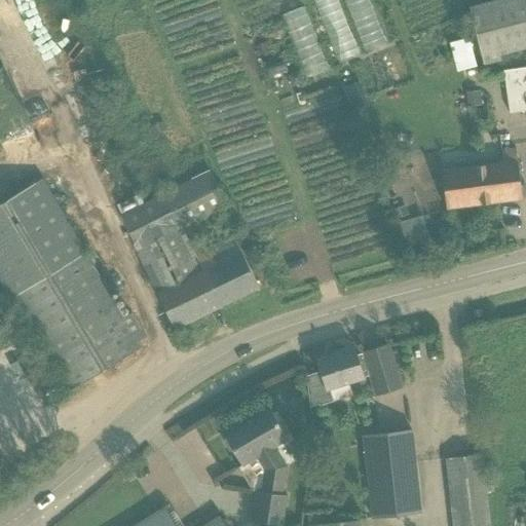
[(525,0),(496,0),(467,7),(483,67),(500,62),(499,57),(525,48),(525,0)]
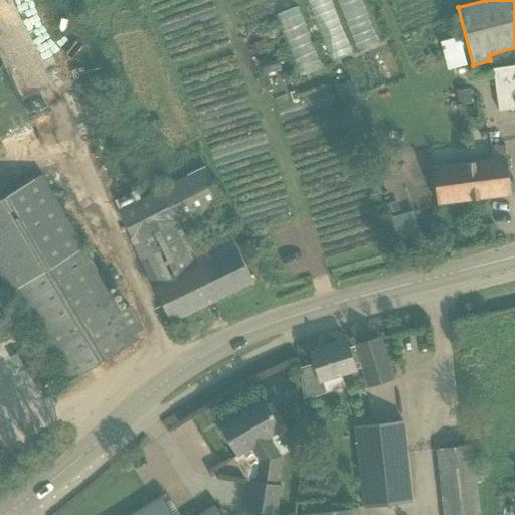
[(514,66),(492,70),(498,112),(514,109),(514,66)]
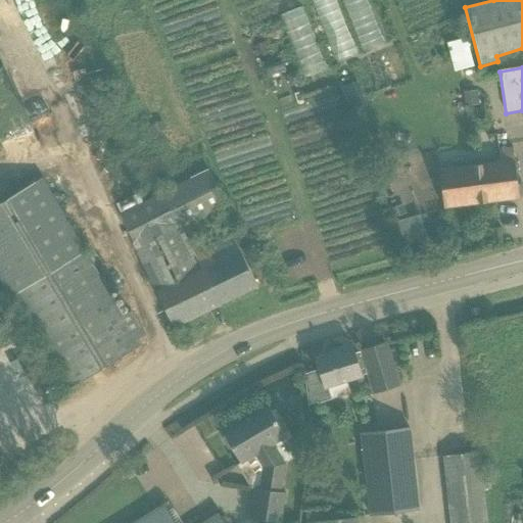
[(458,102),(460,128),(486,126),(484,99),(458,102)]
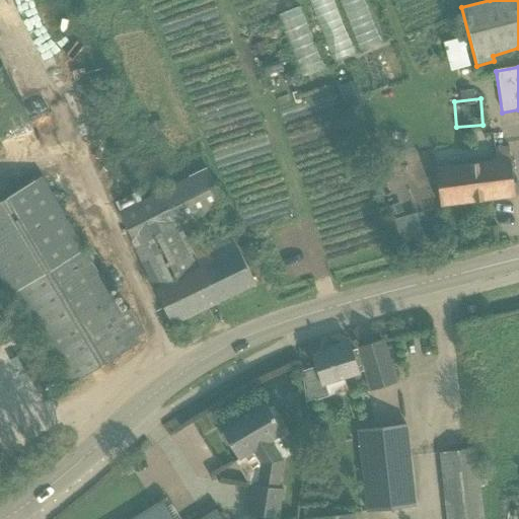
[(440,208),(515,198),(508,147),(495,149),(496,160),(435,168),(440,208)]
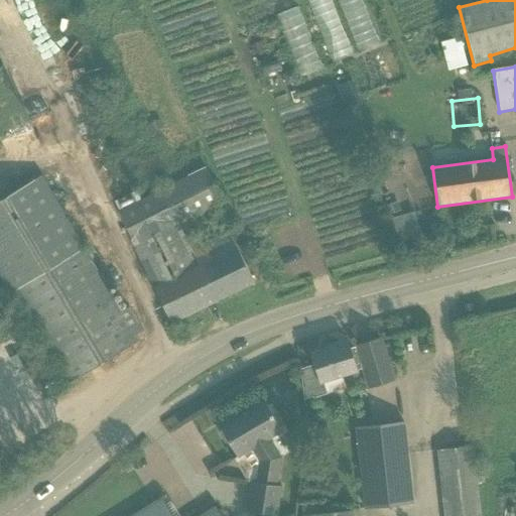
[(187,178),(117,213),(131,241),(130,242),(153,289),(170,325),(254,283),(228,231),(190,249),(178,224),(210,209),(220,228),(232,223),(205,167),(187,176),(187,178)]
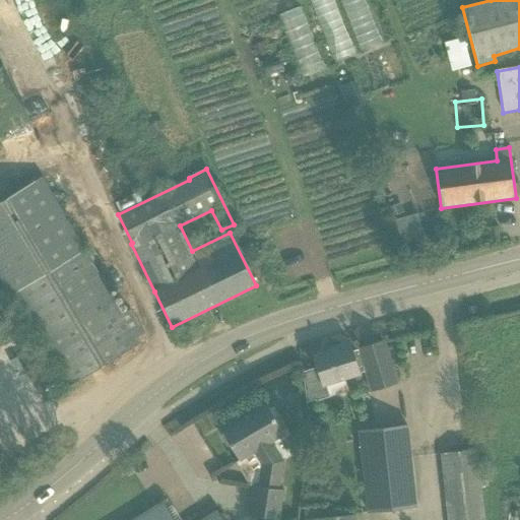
[(0,277),(10,294),(83,250),(42,177),(0,202),(0,277)]
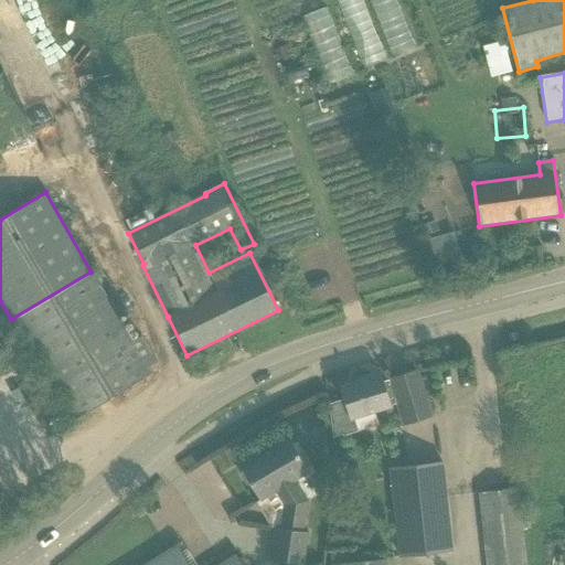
[(433,256),(456,252),(452,233),(428,237),(433,256)]
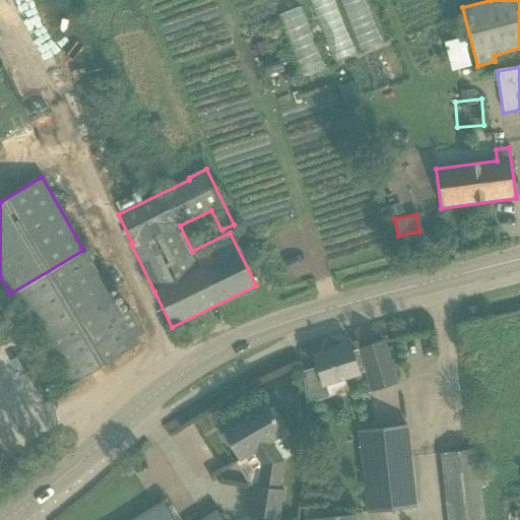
[(83,250),(10,294),(67,388),(138,344),(136,339),(108,291),(83,250)]
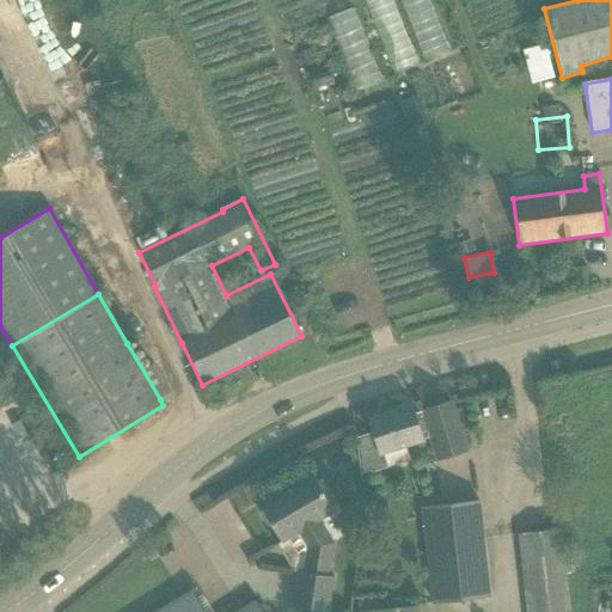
[(136,337),(127,343),(160,399),(169,395),(152,366),(136,337)]
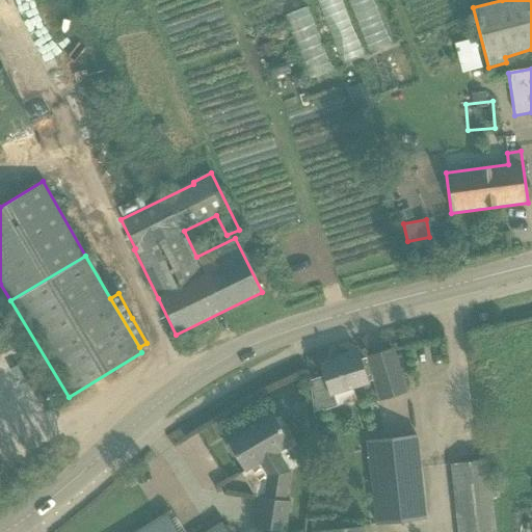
[(344,357),(321,365),(324,376),(329,394),(333,393),(374,380),(380,399),(404,392),(391,349),(360,360),(356,351),(343,355),(344,357)]
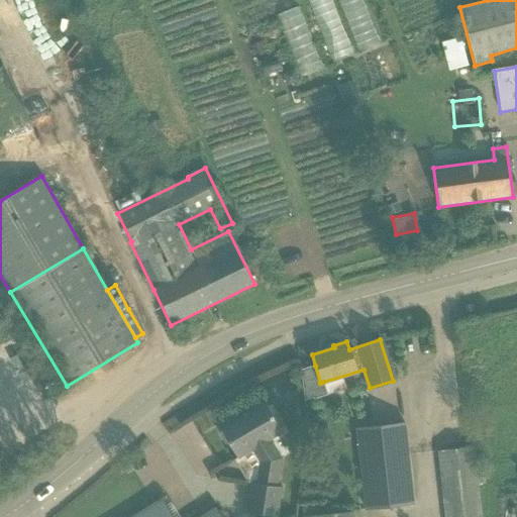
[(300,370),(304,400),(311,398),(312,399),(327,394),(323,382),(320,383),(315,366),(300,370)]
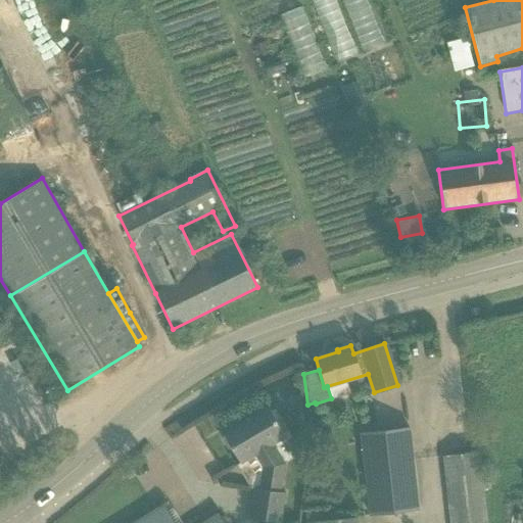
[(267,407),(222,433),(224,436),(222,438),(222,441),(224,444),(226,447),(229,449),(231,447),(240,465),(254,457),(262,469),(258,489),(254,488),(249,519),(274,522),(280,522),(285,493),(280,492),(285,465),(274,445),(286,438),(267,407)]
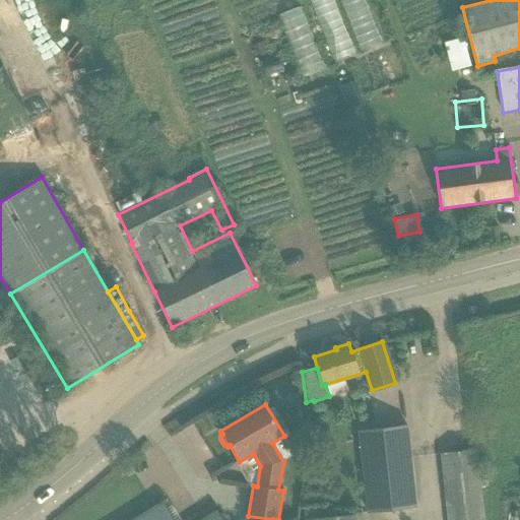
[(362,449),(368,513),(414,509),(406,430),(386,432),(374,434),(376,448),(362,449)]
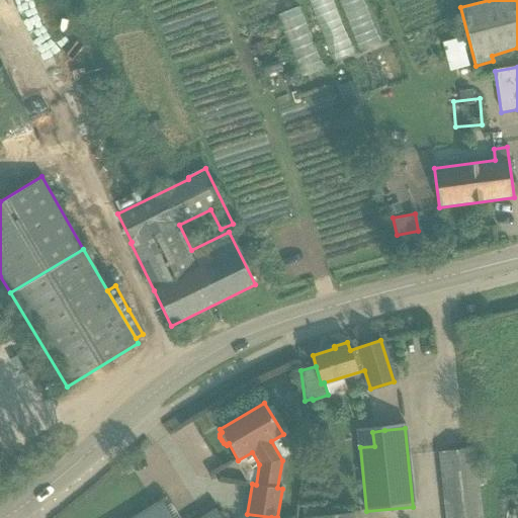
[(445,517),(481,517),(473,449),(438,452),(445,517)]
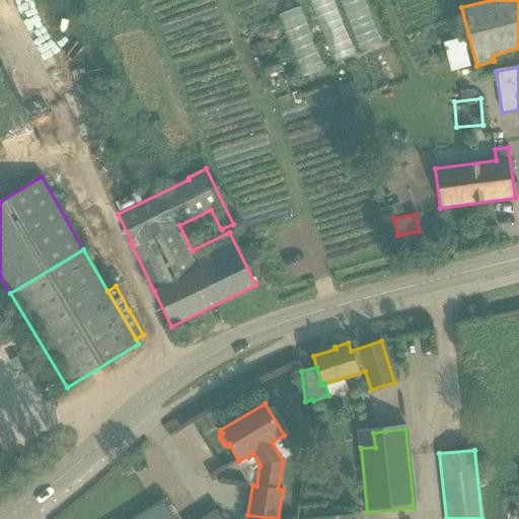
[(171,518),(161,502),(135,518),(221,518),(215,510),(200,518),(171,518)]
